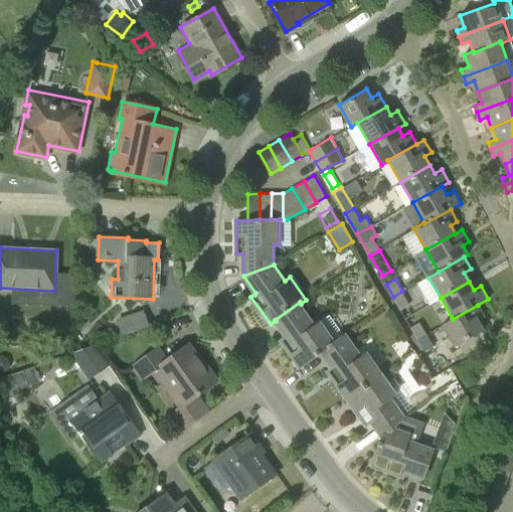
[(402,291),(393,297),(400,308),(409,303),(402,291)]
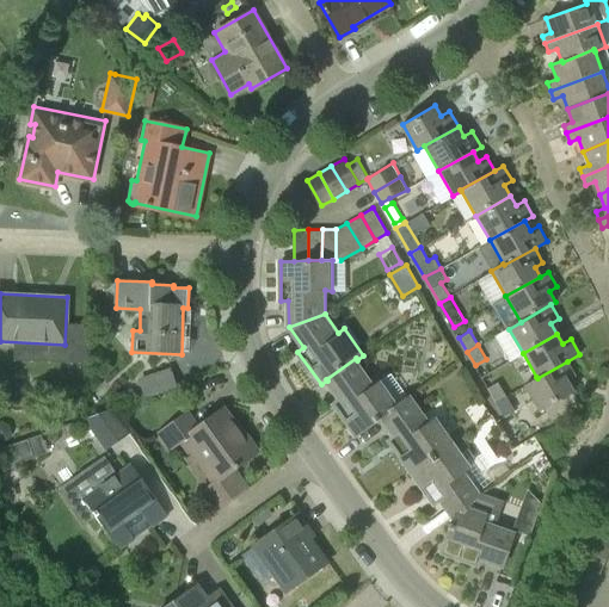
[(333,402),(357,435),(382,416),(399,404),(397,402),(380,379),(374,384),(357,360),(356,358),(326,379),(327,381),(339,398),(333,402)]
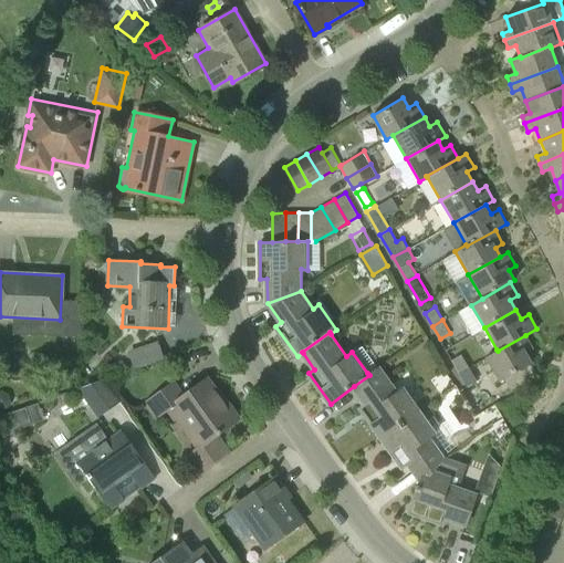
[(525,353),(533,348),(525,335),(498,351),(497,350),(486,355),(501,381),(531,363),(525,353)]
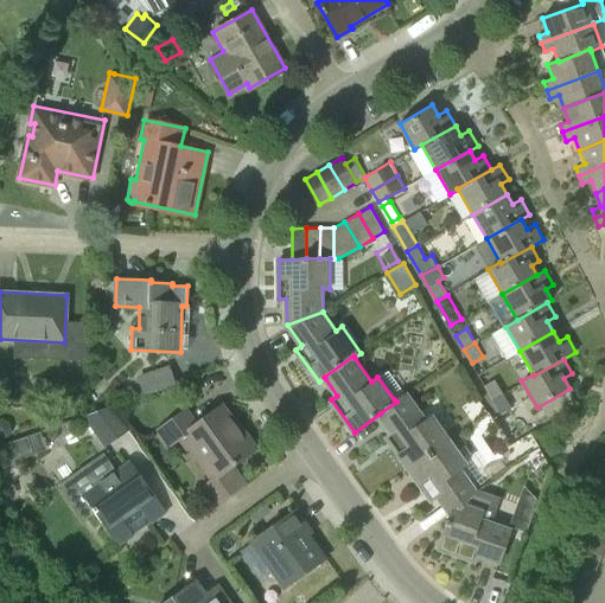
[(171,363),(138,373),(145,393),(177,383),(171,363)]
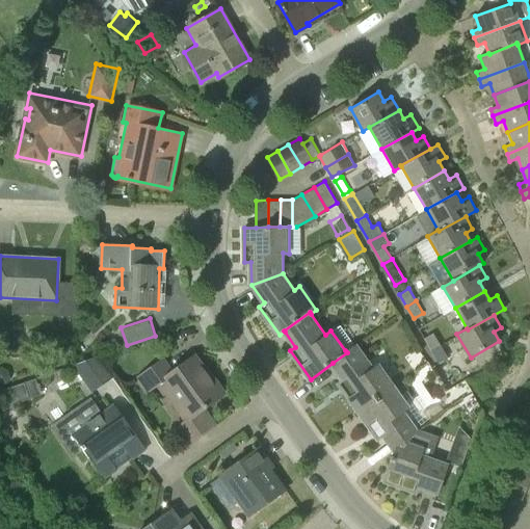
[(431,349),(441,344),(433,332),(424,337),(431,349)]
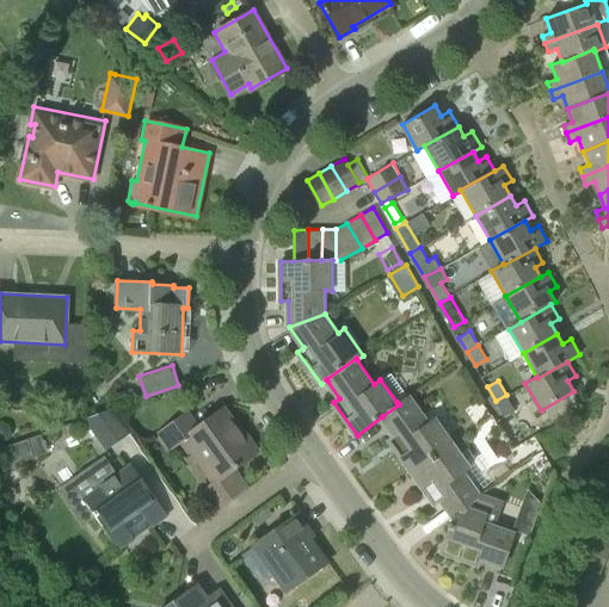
[(395,434),(389,439),(412,471),(454,441),(435,415),(429,420),(410,394),(397,402),(399,404),(382,416),(395,434)]
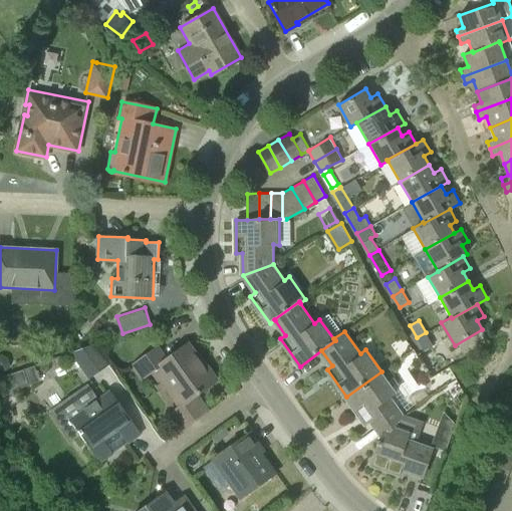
[(426,332),(417,337),(423,349),(432,344),(426,332)]
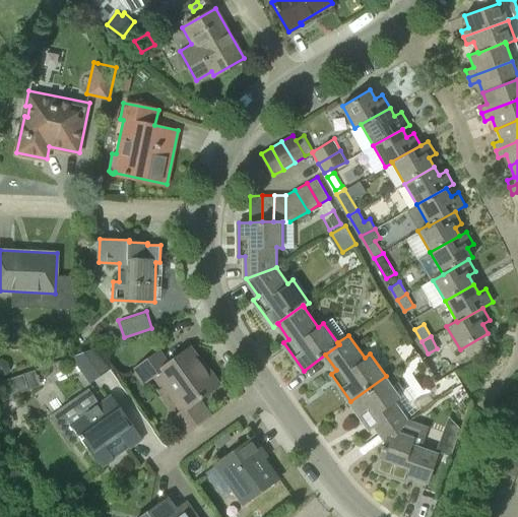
[(89,382),(111,367),(99,345),(71,357),(89,382)]
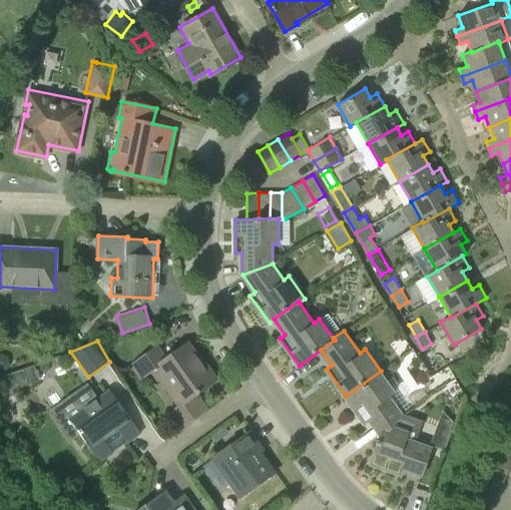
[(185,401),(216,379),(189,342),(167,358),(158,345),(133,363),(143,376),(153,369),(159,378),(165,374),(185,401)]
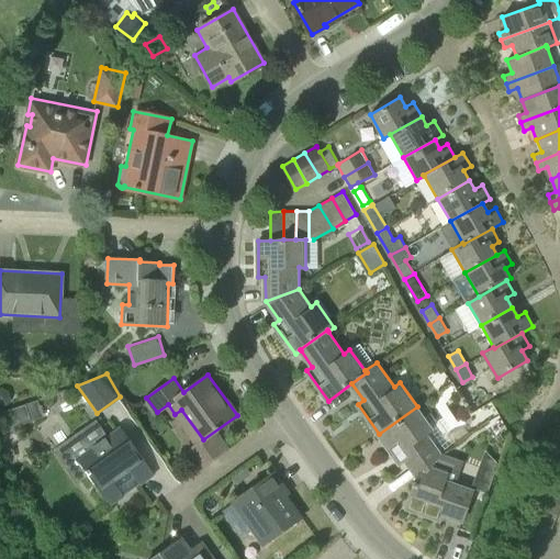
[(10,389),(3,387),(0,387),(0,404),(3,405),(9,403),(13,395),(10,389)]
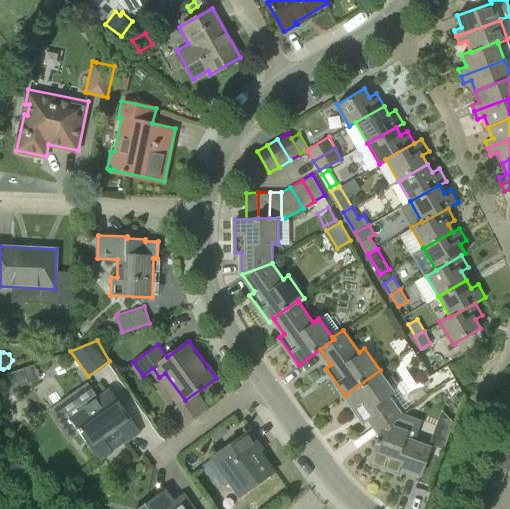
[(394,373),(388,364),(380,370),(386,379),(394,373)]
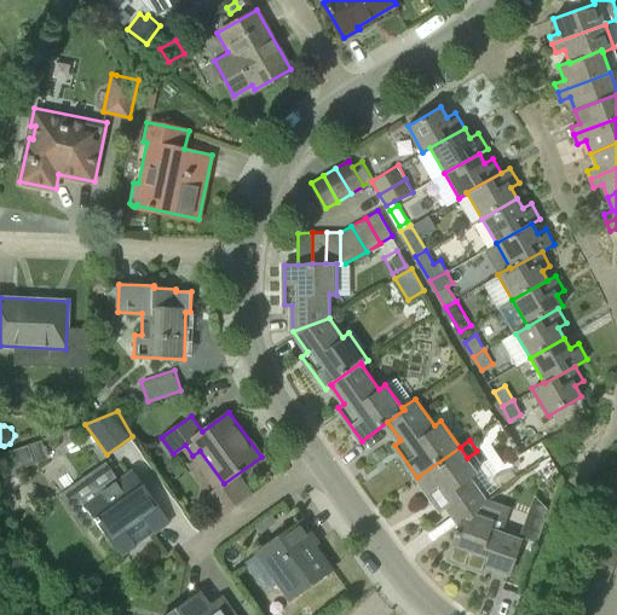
[(460,523),(476,512),(485,498),(471,476),(477,473),(467,458),(460,447),(417,477),(440,510),(447,505),(460,523)]
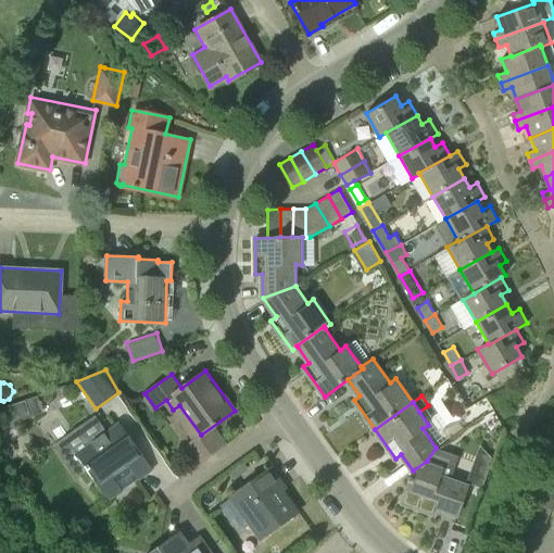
[(17,426),(15,420),(10,404),(0,406),(0,425),(2,431),(17,426)]
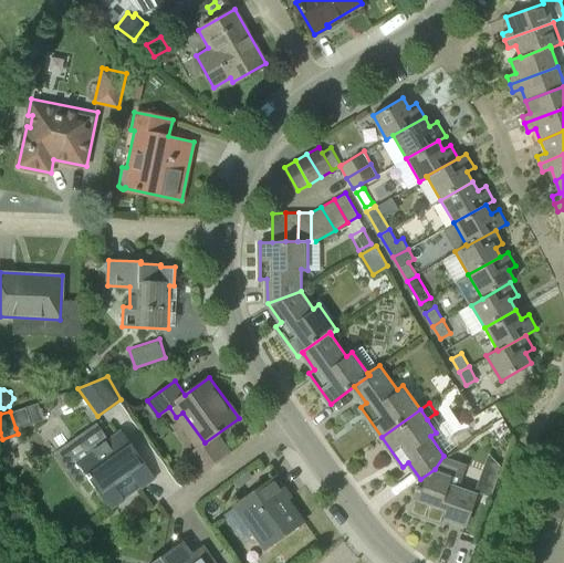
[(121,428),(75,459),(112,509),(125,499),(112,480),(128,468),(142,488),(156,478),(121,428)]
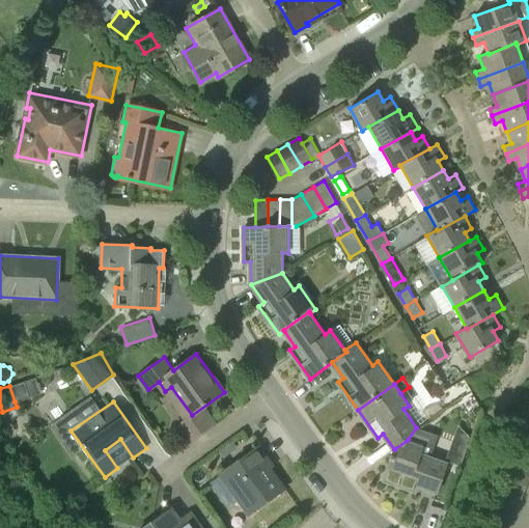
[(528,435),(523,426),(512,434),(521,446),(528,441),(528,435)]
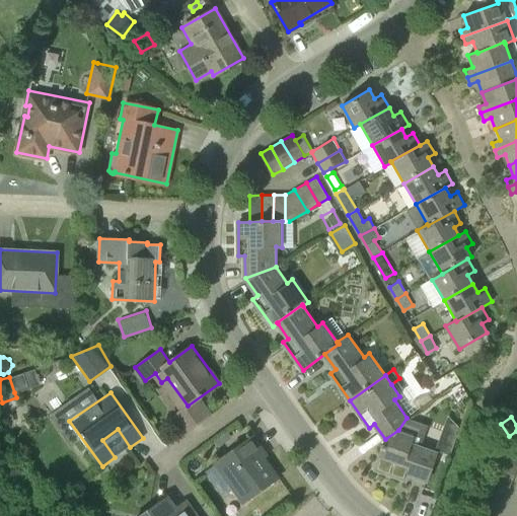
[(397,432),(385,439),(383,445),(382,444),(380,448),(381,448),(374,467),(407,480),(409,473),(427,481),(437,453),(412,444),(413,438),(418,424),(407,420),(398,430),(397,432)]
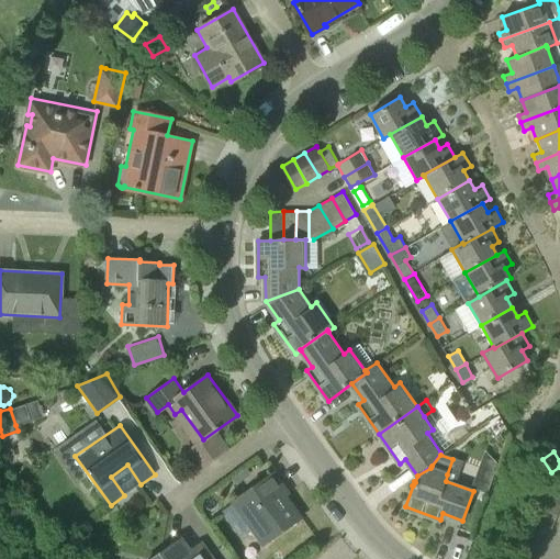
[(480,465),(472,487),(486,492),(489,492),(491,485),(495,472),(496,471),(494,470),(480,465)]
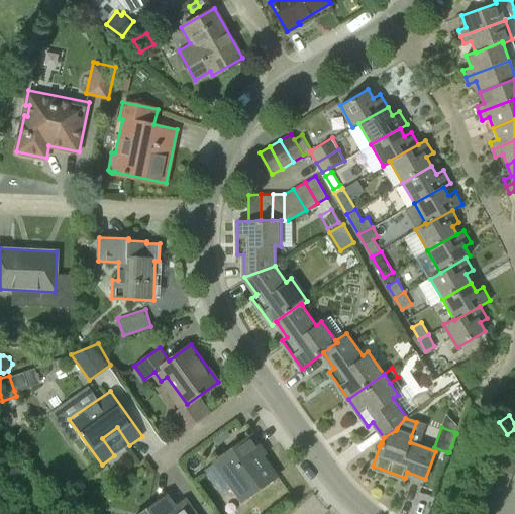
[(242,501),(262,487),(279,475),(260,448),(263,445),(253,433),(214,460),(242,501)]
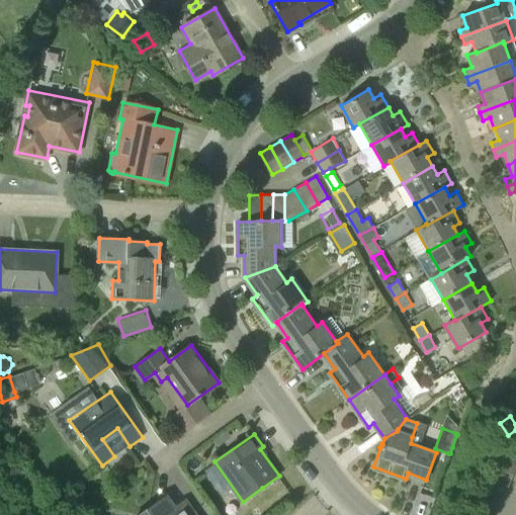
[(515,442),(514,440),(501,449),(515,462),(515,442)]
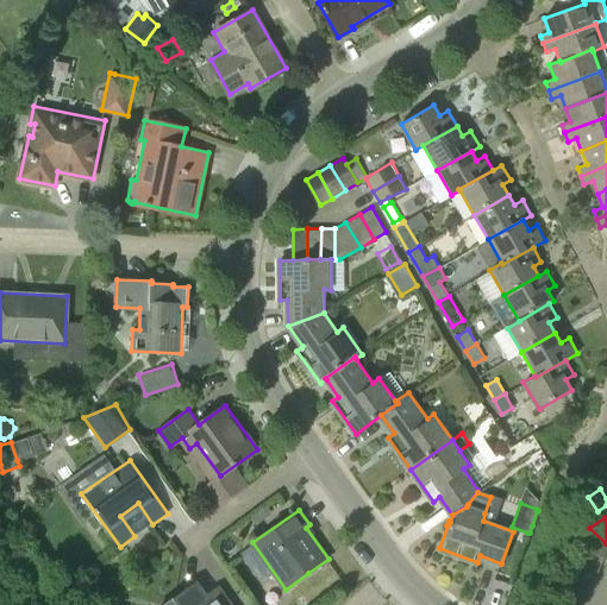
[(605,556),(606,553),(606,543),(589,528),(581,546),(605,556)]
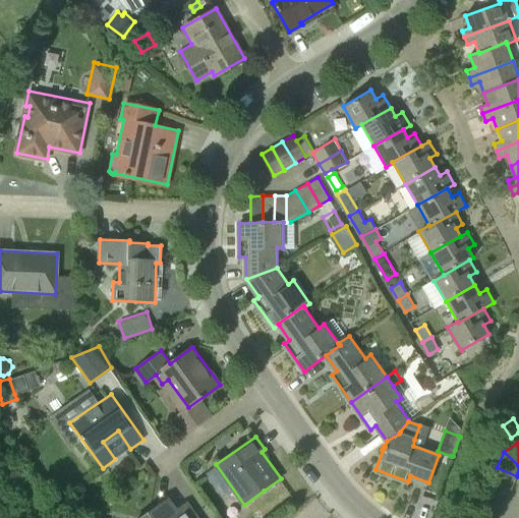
[(491,478),(512,488),(517,476),(497,467),(491,478)]
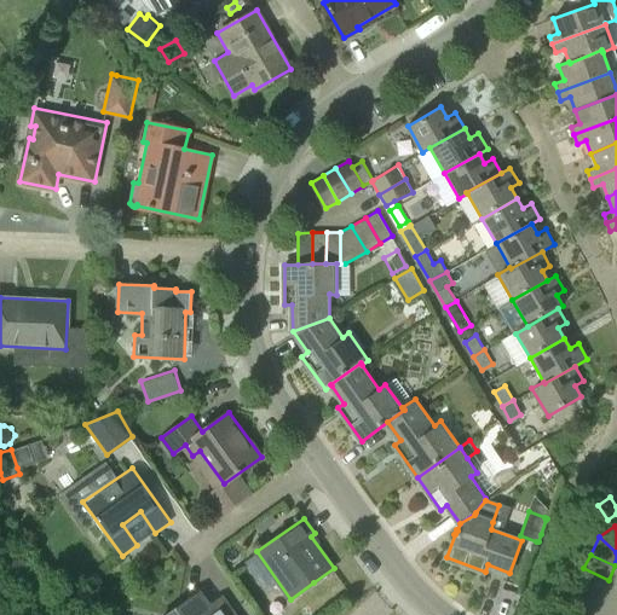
[(577,581),(603,593),(609,580),(583,568),(577,581)]
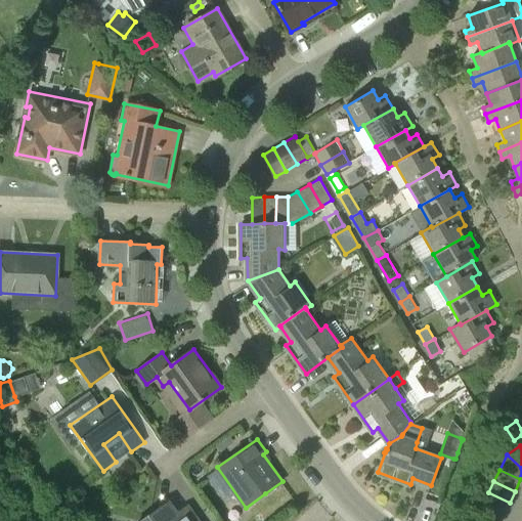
[(483,504),(504,515),(510,503),(488,492),(483,504)]
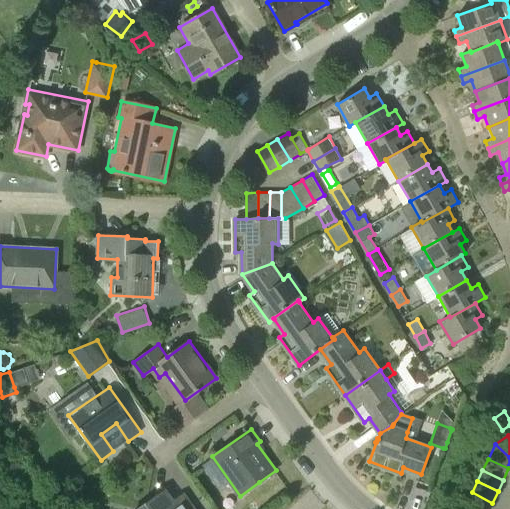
[(195,508),(188,499),(177,506),(165,489),(137,508),(195,508)]
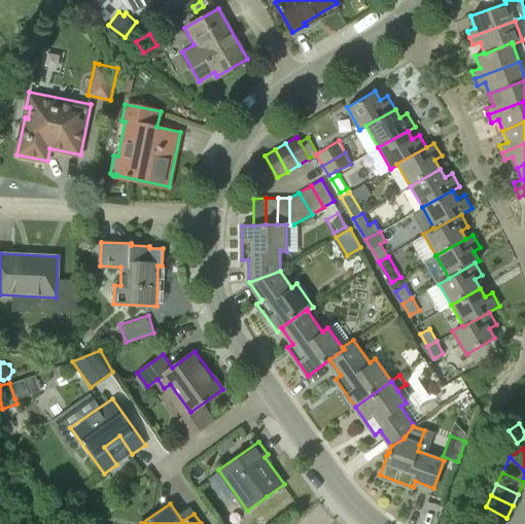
[(481,519),(491,523),(503,523),(506,518),(486,507),(481,519)]
